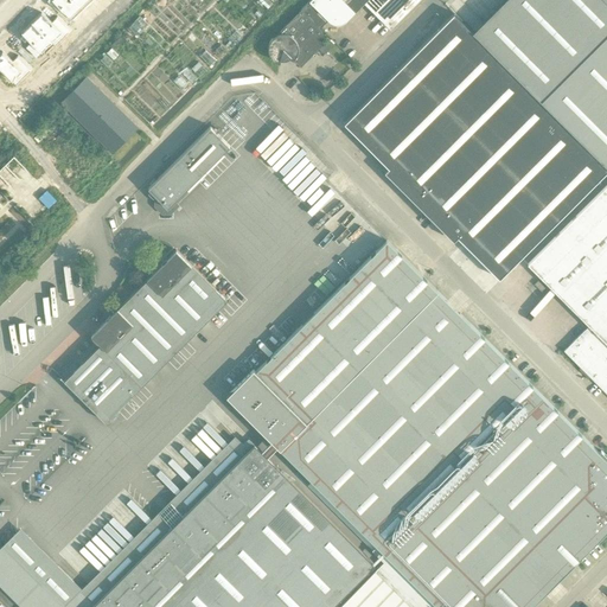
[(72,0),(51,0),(69,18),(80,7),(72,0)]
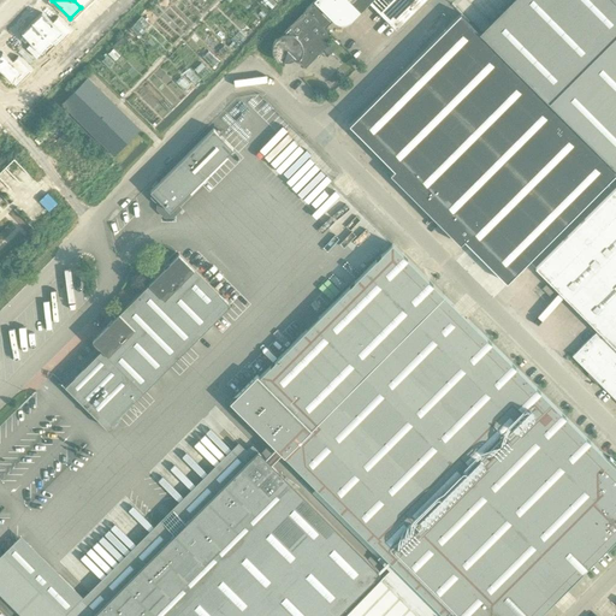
[(425,0),(314,0),(306,10),(325,29),(333,21),(335,22),(336,23),(338,23),(339,24),(341,24),(343,24),(344,24),(345,24),(347,24),(349,23),(350,22),(351,21),(369,3),(396,29),(425,0)]
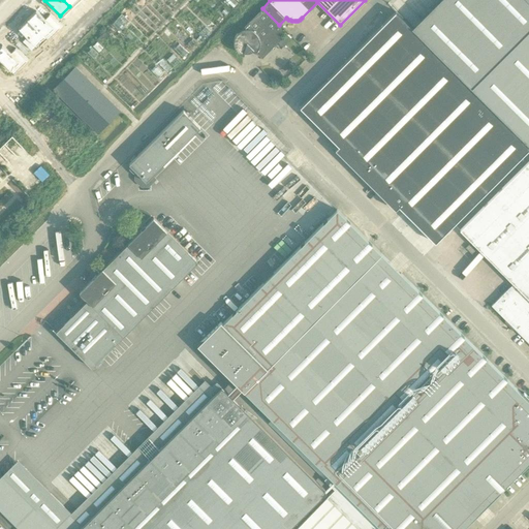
[(528,142),(528,0),(438,0),(427,12),(413,26),(528,142)]
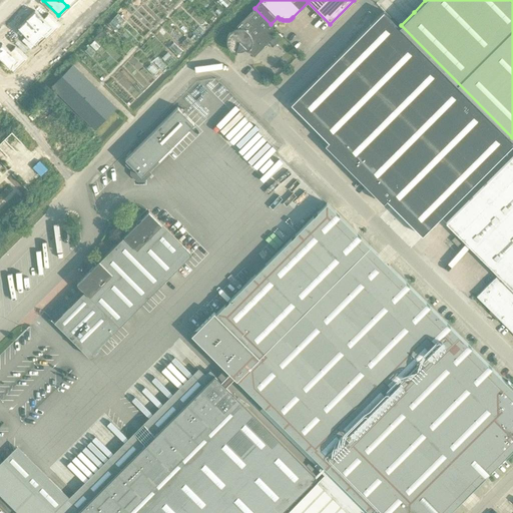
[(273,25),(272,25),(271,24),(254,8),(228,33),(228,34),(227,35),(227,36),(226,37),(226,38),(226,39),(226,40),(226,41),(226,42),(226,43),(227,45),(227,46),(227,47),(228,48),(229,49),(230,49),(231,50),(232,51),(234,52),(235,52),(237,52),(239,52),(241,52),(243,51),(244,50),(245,49),(246,48),(254,56),(271,39),(272,38),(273,37),(273,36),(274,35),(274,34),(274,33),(274,32),(274,31),(274,30),(274,29),(274,28),(273,27),(273,26),(273,25)]
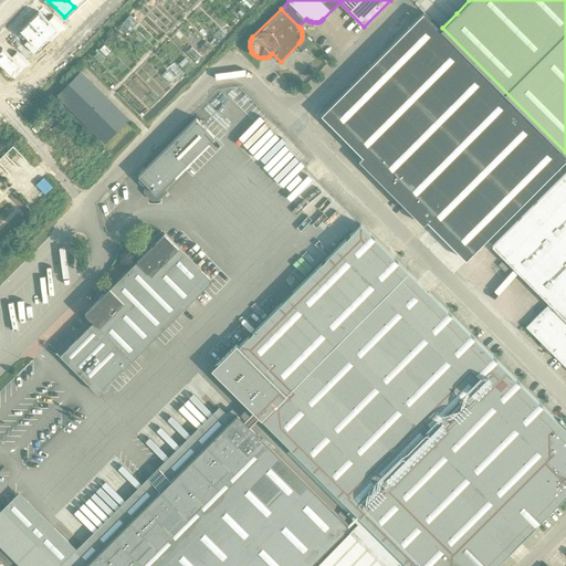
[(39,11),(29,21),(49,41),(63,25),(53,16),(49,20),(39,11)]
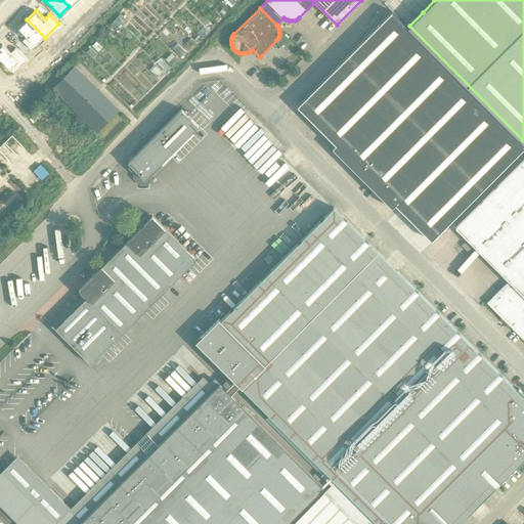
[(431,239),(523,146),(523,143),(392,11),(298,106),(431,239)]
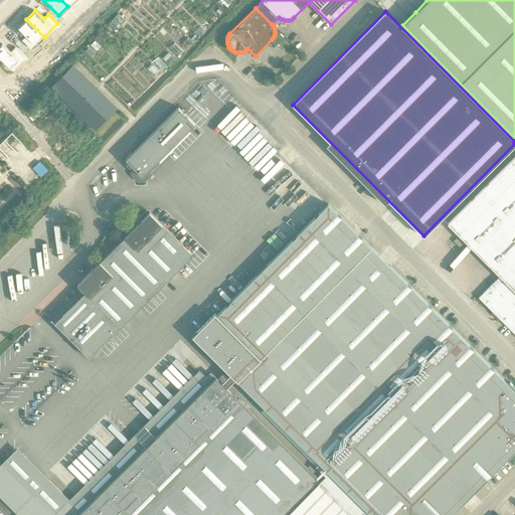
[(26,19),(18,28),(26,36),(21,41),(30,50),(44,37),(26,19)]
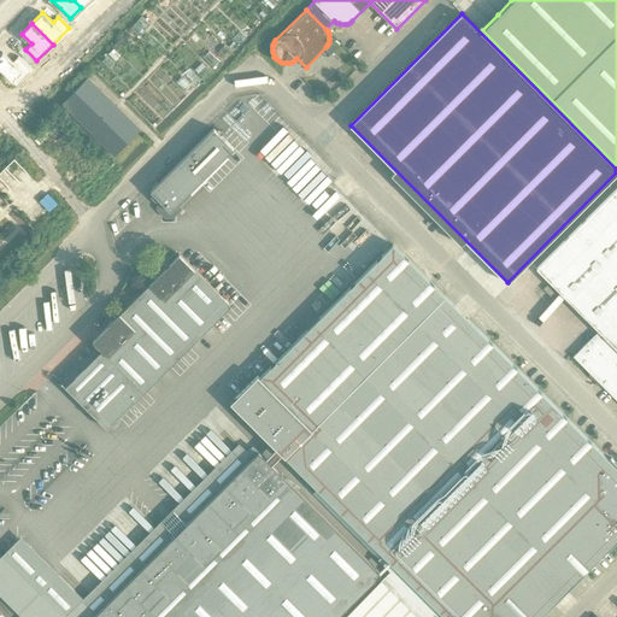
[(3,52),(0,53),(0,71),(12,84),(29,68),(18,57),(13,62),(3,52)]
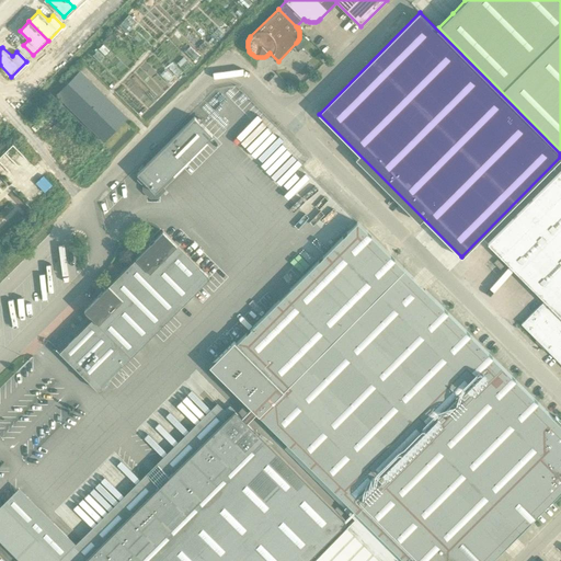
[(104,140),(115,129),(127,117),(80,71),(57,94),(104,140)]
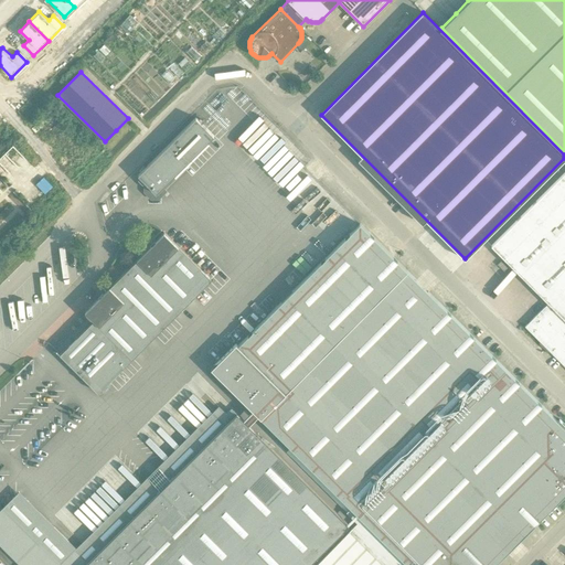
[(160,190),(214,136),(195,117),(138,176),(140,178),(138,180),(142,184),(145,182),(147,184),(146,185),(146,192),(151,198),(158,198),(162,193),(160,190)]
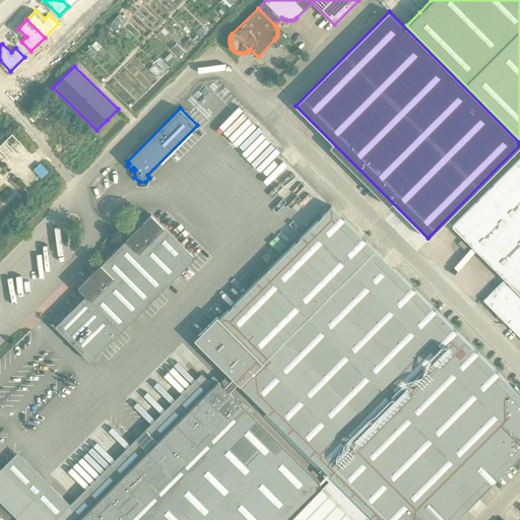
[(519,158),(452,226),(505,278),(483,300),(519,336),(519,158)]
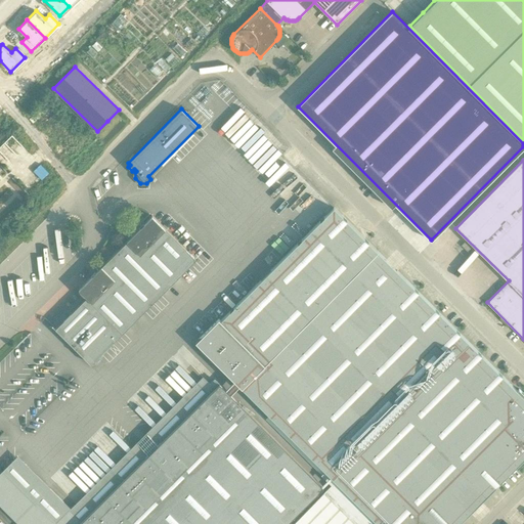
[(517,390),(351,224),(334,207),(220,320),(219,318),(195,342),(325,471),(321,475),(332,485),(323,492),(354,523),(359,523),(363,520),(366,523),(370,523),(375,520),(378,523),(457,523),(516,466),(518,468),(523,462),(523,393),(519,389),(517,390)]
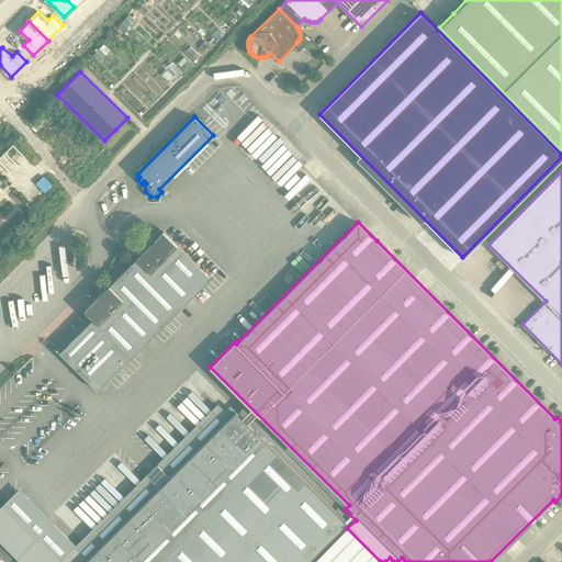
[(210,278),(199,267),(164,232),(135,260),(181,306),(210,278)]
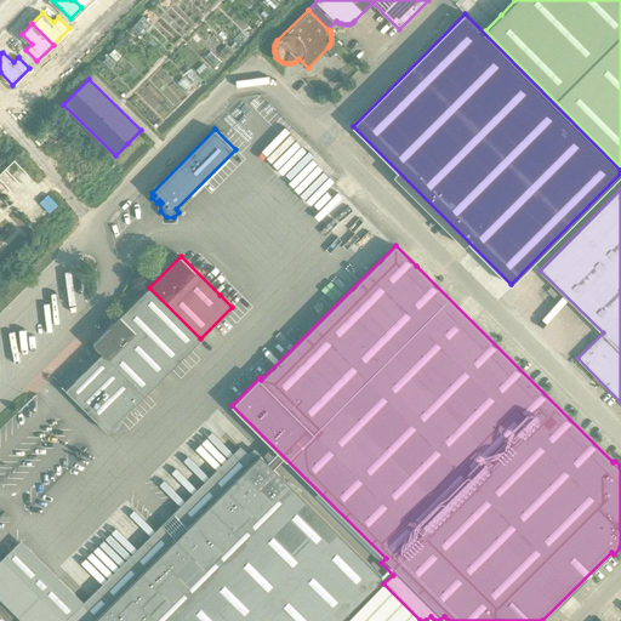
[(146,394),(200,339),(149,288),(93,342),(103,352),(146,394)]
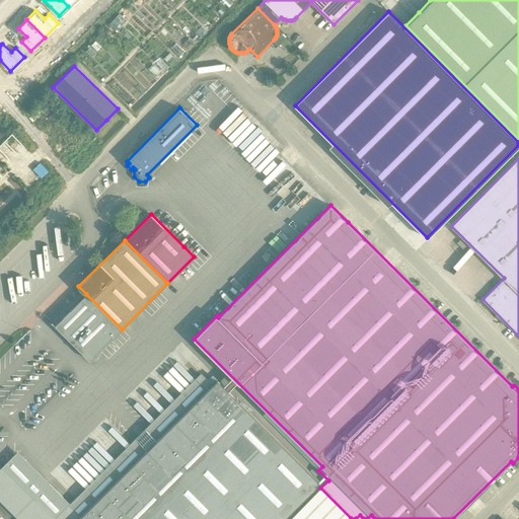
[(90,361),(122,329),(86,294),(55,325),(90,361)]
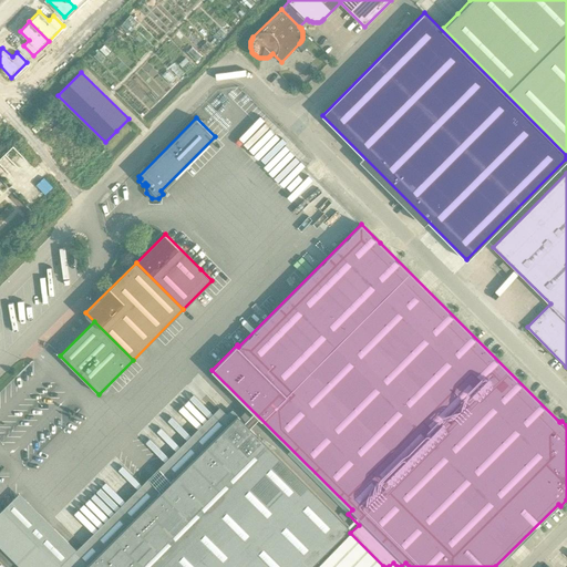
[(308,566),(350,526),(238,414),(233,409),(226,415),(232,421),(172,481),(168,477),(164,482),(166,484),(160,491),(161,492),(95,557),(91,554),(80,565),(82,566),(57,566),(1,512),(0,513),(0,545),(22,566),(308,566)]
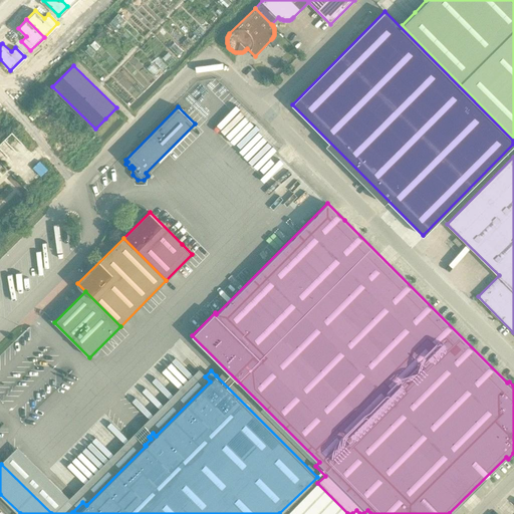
[(359,513),(356,510),(352,513),(347,513),(317,483),(286,513),(359,513)]
